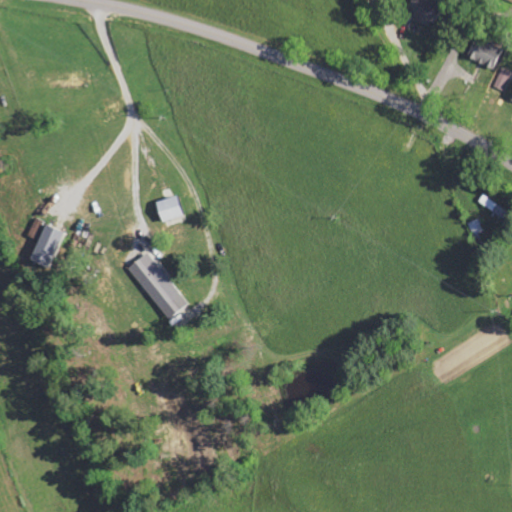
[(417,0),(410,17),(437,28),(446,6),(431,0),(417,0)]
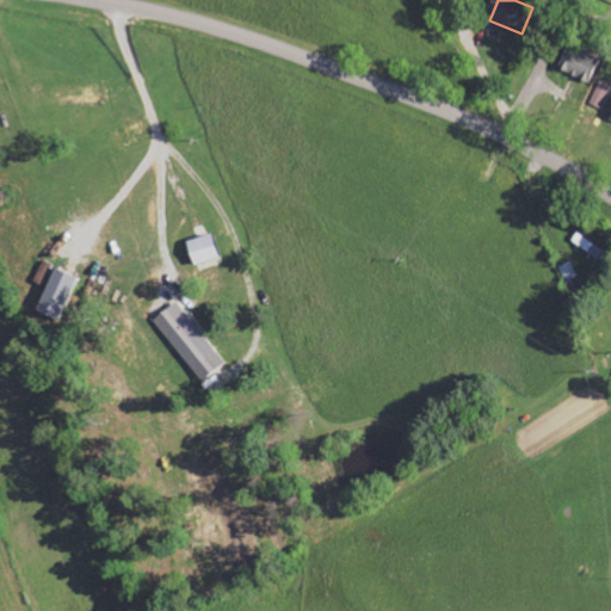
[(593,81),(602,56),(571,44),(561,71),(593,81)]
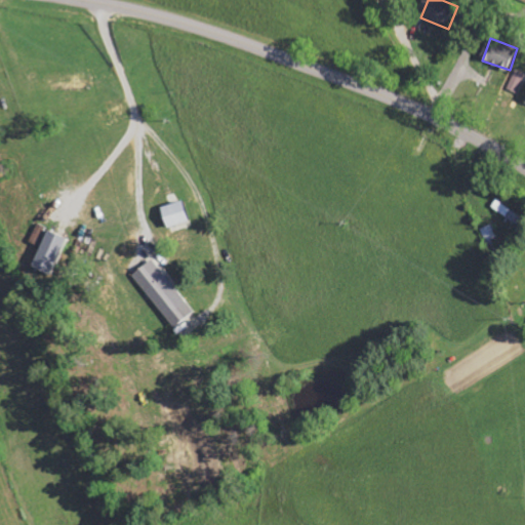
[(517,92),(524,74),(524,73),(516,70),(507,88),(517,92)]
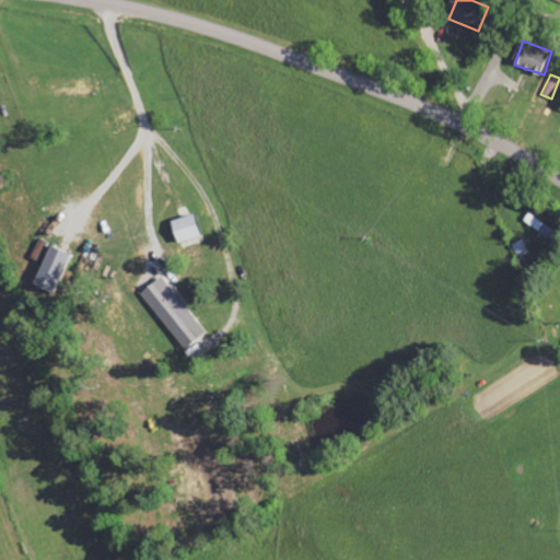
[(525,220),(551,240),(557,232),(531,212),(525,220)]
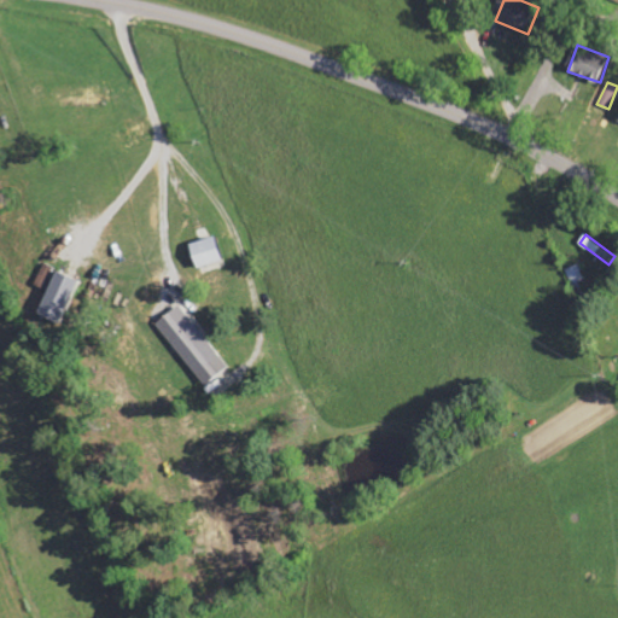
[(194,267),(220,262),(215,237),(190,242),(194,267)]
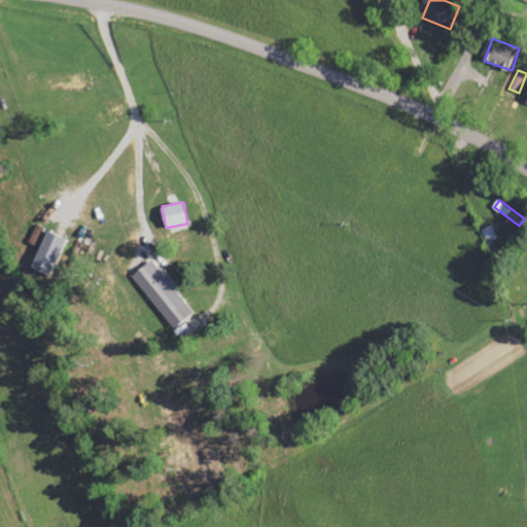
[(483,230),(488,242),(500,238),(495,224),(483,230)]
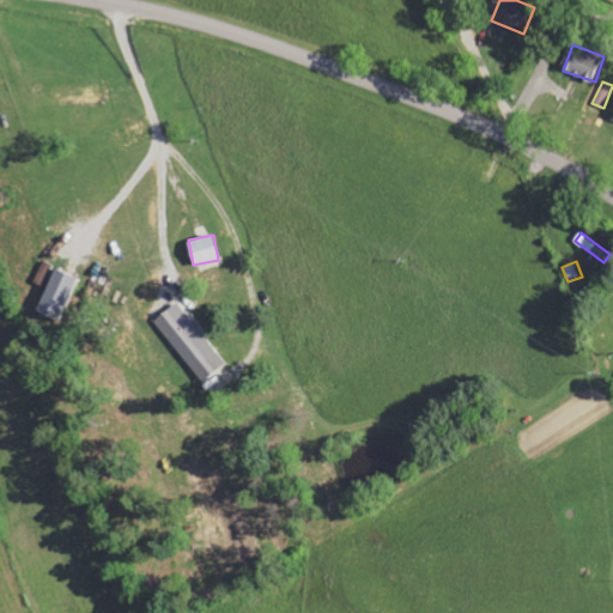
[(60,321),(78,278),(56,268),(38,311),(60,321)]
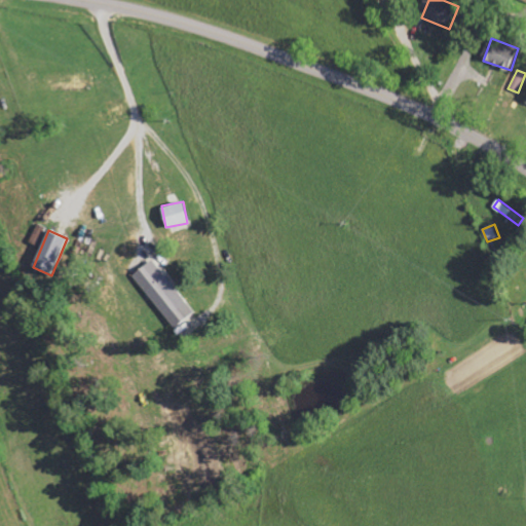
[(175,328),(194,311),(153,260),(133,275),(175,328)]
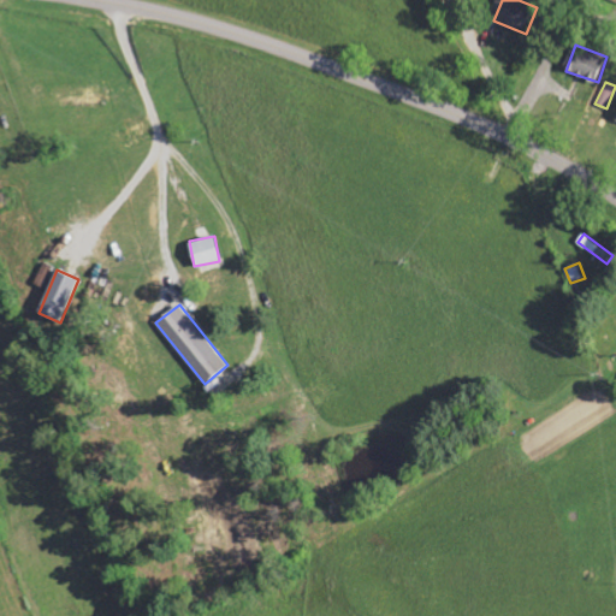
All buildings are outlined.
